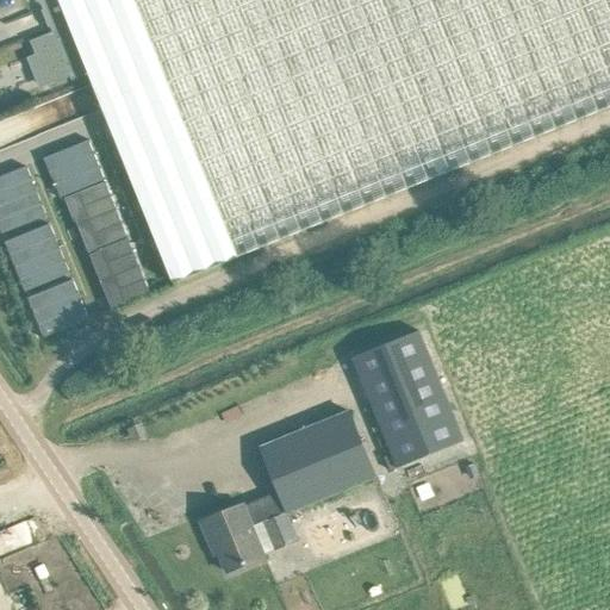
[(609,0),(37,0),(36,2),(42,5),(44,10),(42,11),(49,29),(51,27),(53,32),(31,42),(49,86),(70,76),(73,80),(91,74),(175,282),(609,107),(609,0)]
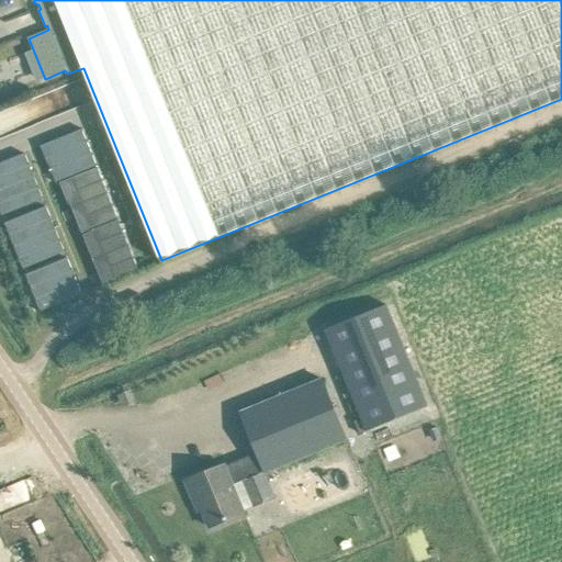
[(0,133),(23,123),(14,104),(0,111),(0,133)]
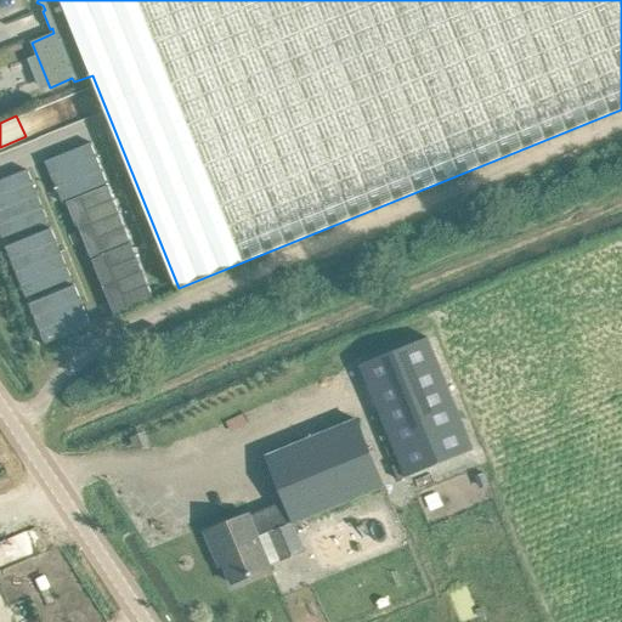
[(91,143),(45,162),(62,202),(108,184),(91,143)]
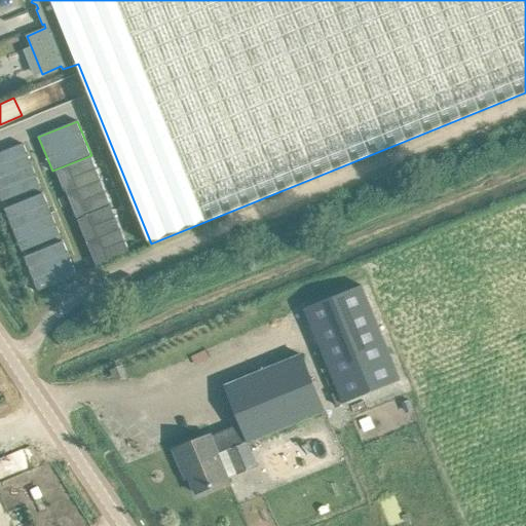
[(22,144),(0,152),(0,201),(39,186),(22,144)]
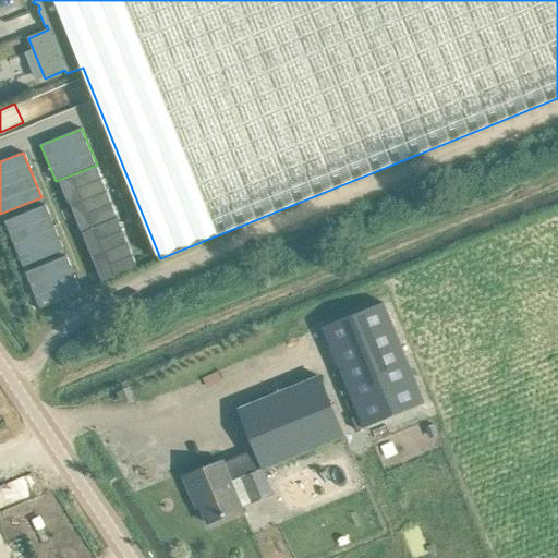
[(97,167),(60,181),(80,231),(117,216),(97,167)]
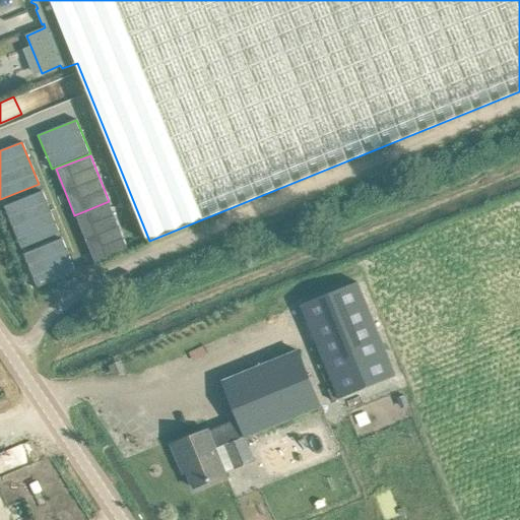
[(41,191),(3,206),(20,249),(58,233),(41,191)]
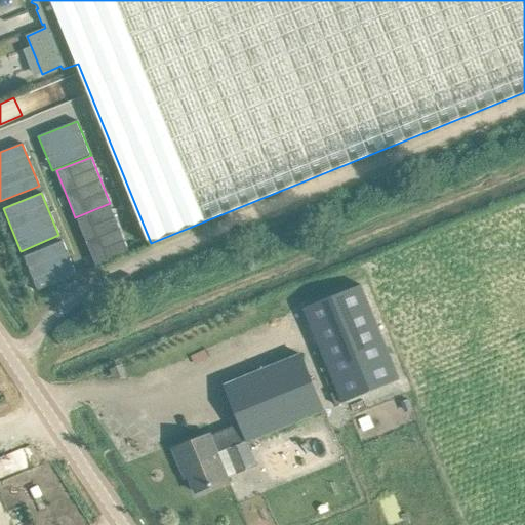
[(111,205),(76,219),(94,267),(129,252),(111,205)]
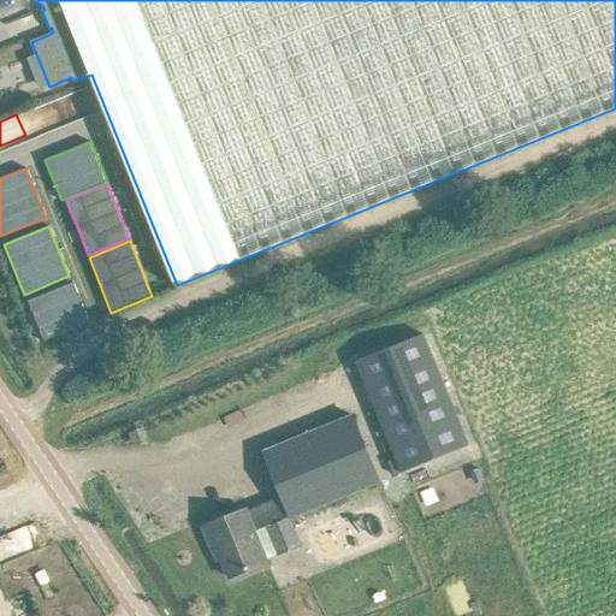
[(72,283),(27,301),(42,341),(88,323),(72,283)]
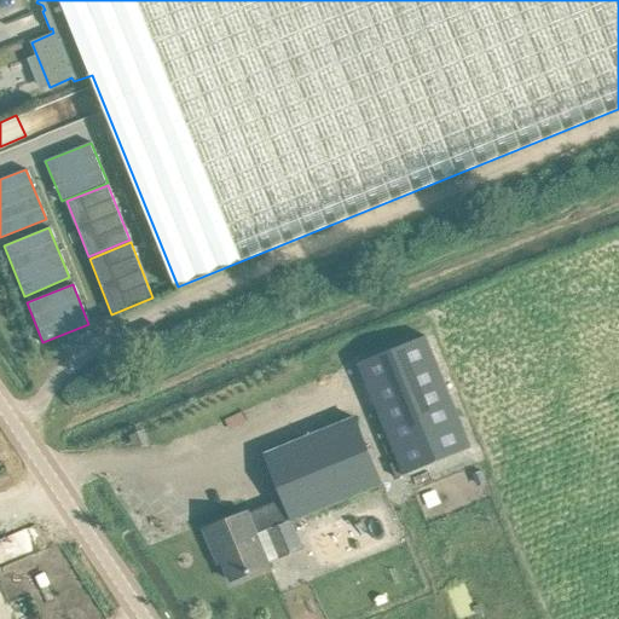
[(427,336),(359,363),(404,475),(473,447),(427,336)]
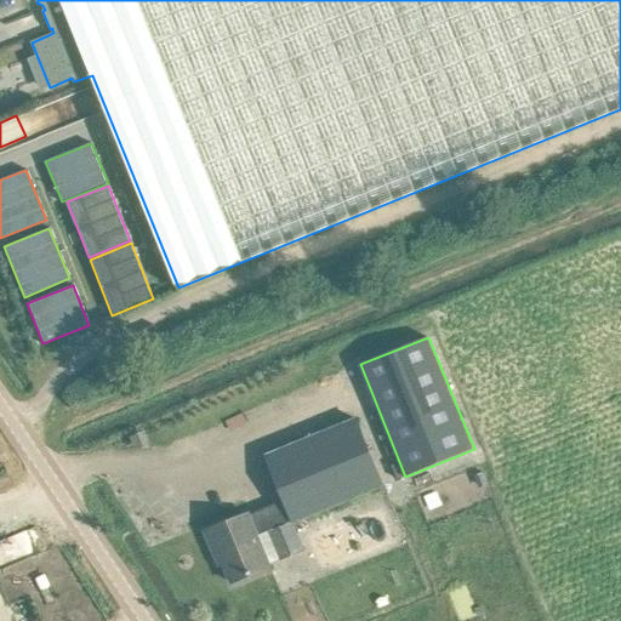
[(294,523),(383,486),(357,419),(267,455),(285,501),(249,516),(249,514),(206,531),(214,551),(218,550),(232,582),(271,567),(257,536),(294,520),(294,523)]
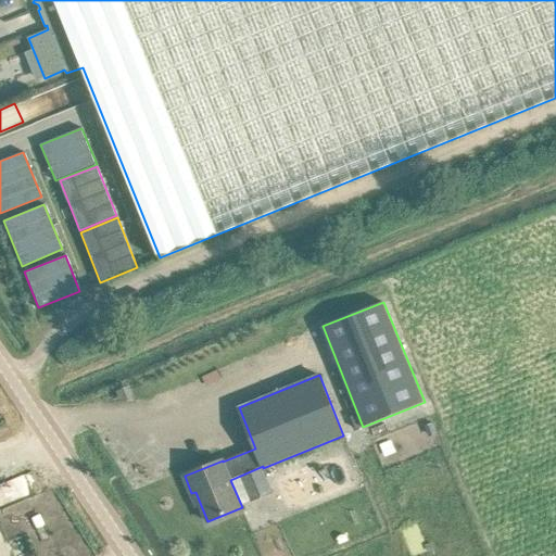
[(346,431),(362,426),(351,395),(336,401),(346,431)]
